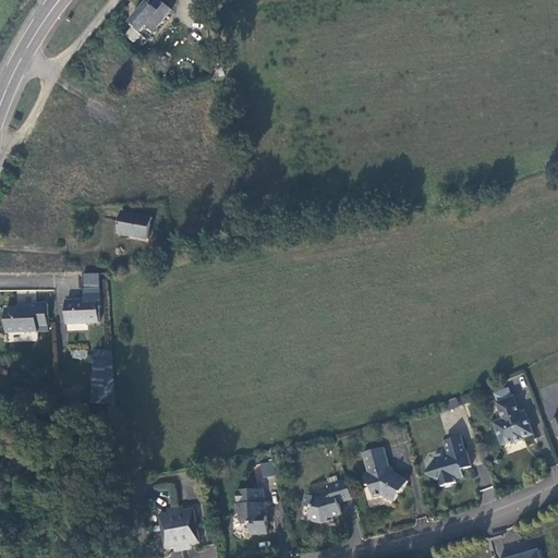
[(155,32),(172,10),(161,0),(155,8),(152,5),(148,2),(131,23),(142,33),(147,26),(155,32)]
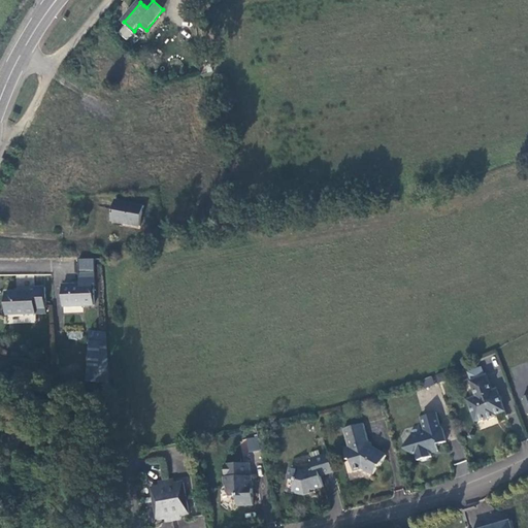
[(122,26),(118,35),(129,39),(132,31),(122,26)]
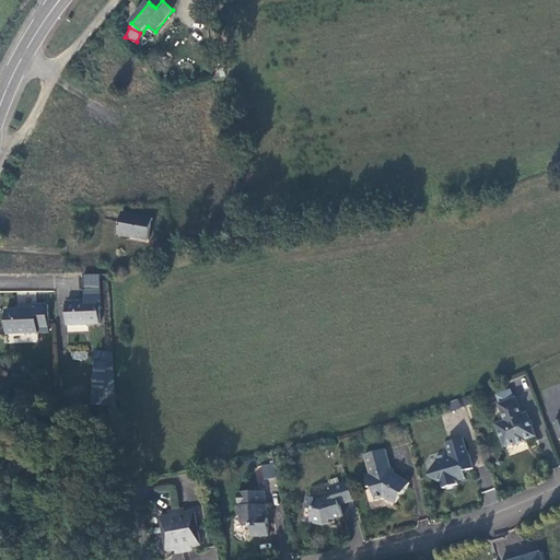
[(149,241),(153,219),(123,213),(118,235),(149,241)]
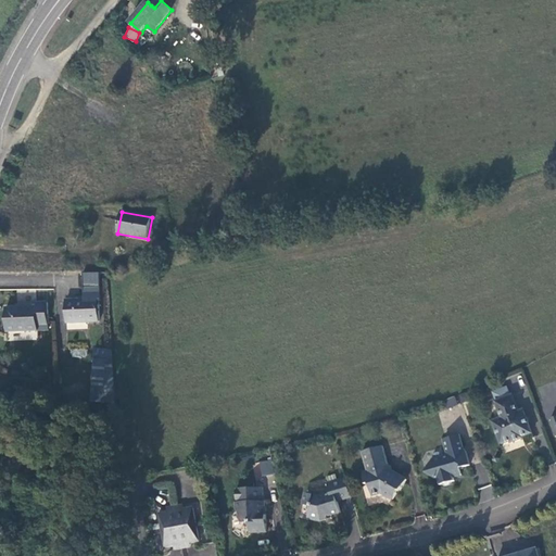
[(100,282),(99,274),(86,274),(86,282),(100,282)]
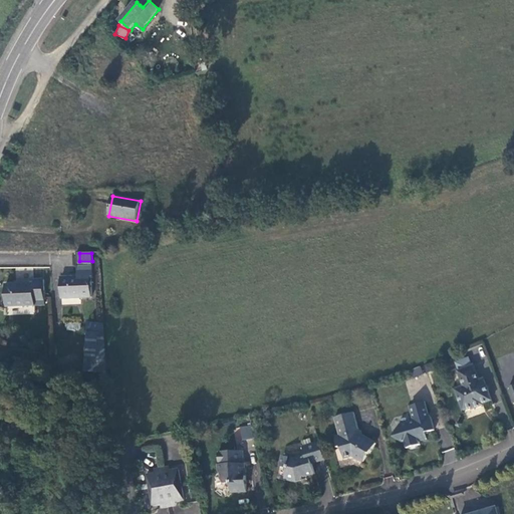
[(92,297),(91,277),(93,277),(92,265),(77,266),(78,277),(61,277),(62,298),(92,297)]
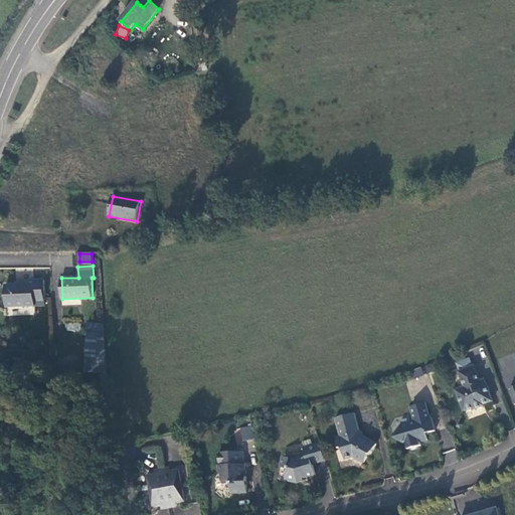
[(44,300),(44,280),(34,281),(34,284),(6,286),(7,307),(35,306),(35,301),(44,300)]
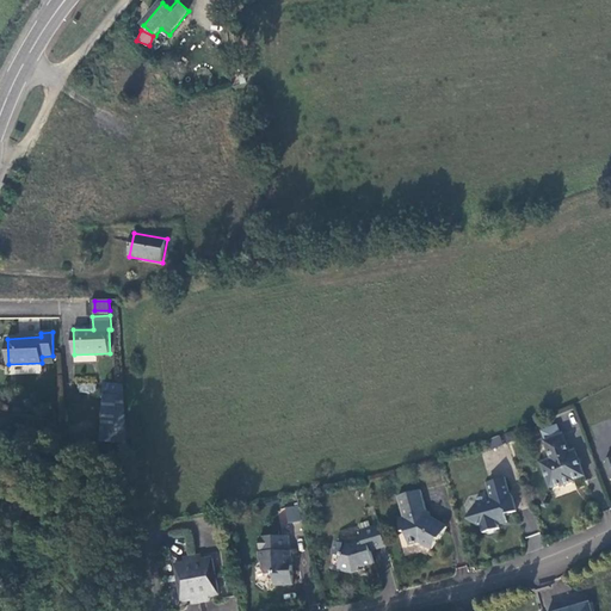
[(127,442),(124,396),(117,395),(118,384),(104,384),(104,397),(102,440),(127,442)]
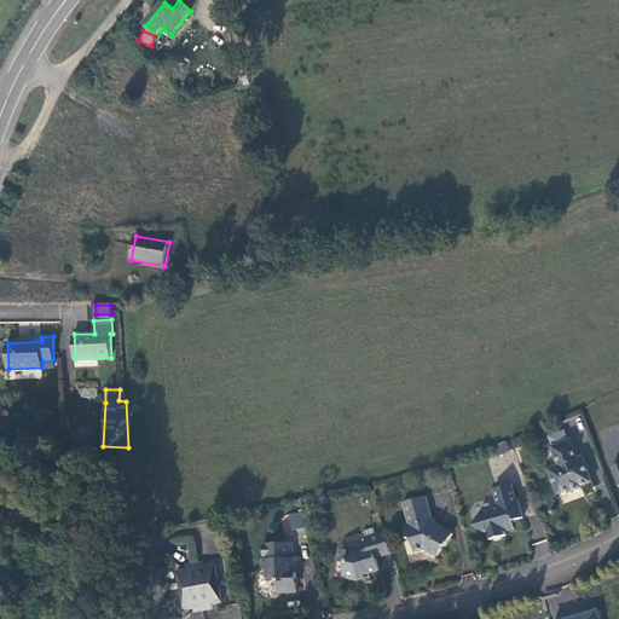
[(593,481),(583,456),(577,458),(571,439),(568,440),(565,431),(549,437),(553,446),(551,447),(559,466),(549,469),(559,495),(568,491),(570,493),(583,487),(582,486),(593,481)]
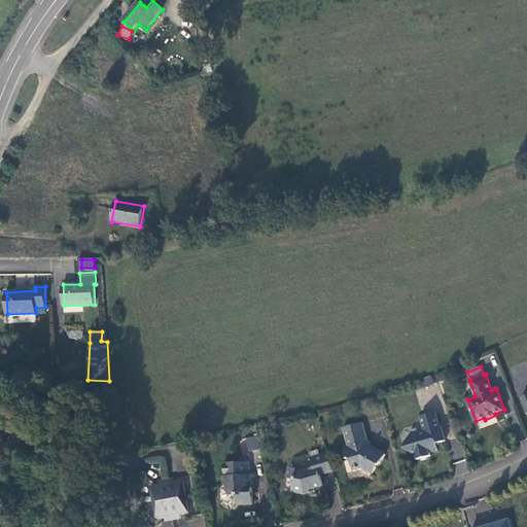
[(437,451),(435,445),(447,441),(443,427),(442,427),(436,413),(421,417),(425,431),(411,436),(405,447),(406,449),(417,455),(418,460),(420,459),(423,461),(427,461),(428,457),(431,456),(430,452),(437,451)]
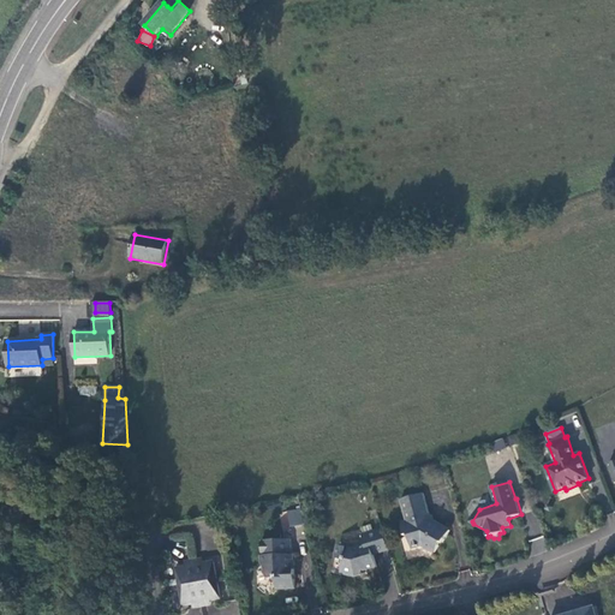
[(451,531),(428,518),(429,514),(424,494),(401,500),(406,521),(401,523),(405,536),(408,535),(412,548),(423,544),(435,553),(441,542),(443,542),(451,531)]
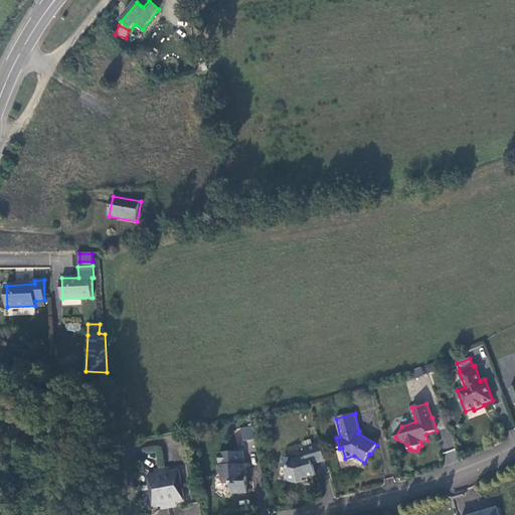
[(240,427),(243,441),(253,439),(250,425),(240,427)]
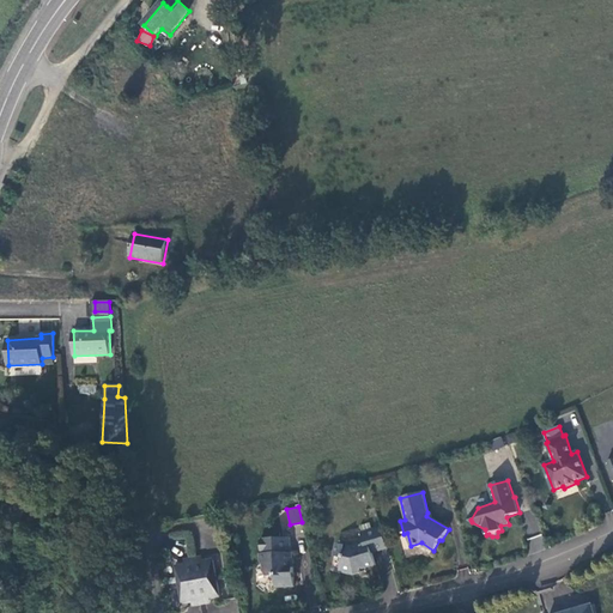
[(377,565),(372,552),(388,547),(382,527),(372,530),(371,523),(360,527),(363,534),(362,534),(365,545),(353,547),(338,544),(334,557),(343,558),(341,571),(356,575),(360,574),(363,570),(377,565)]
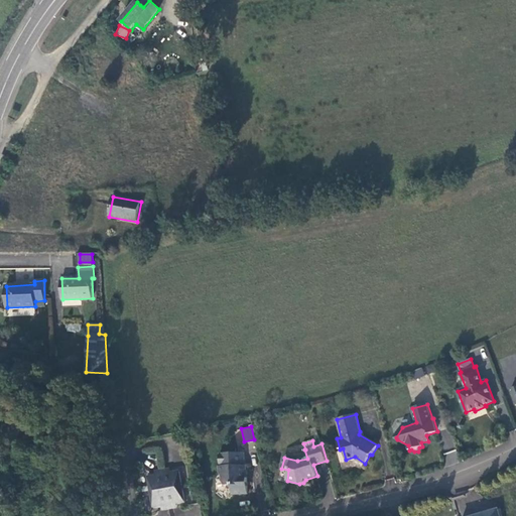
[(248,493),(247,466),(245,465),(245,453),(220,454),(220,467),(219,467),(219,473),(222,475),(222,481),(227,485),(232,485),(232,494),(248,493)]
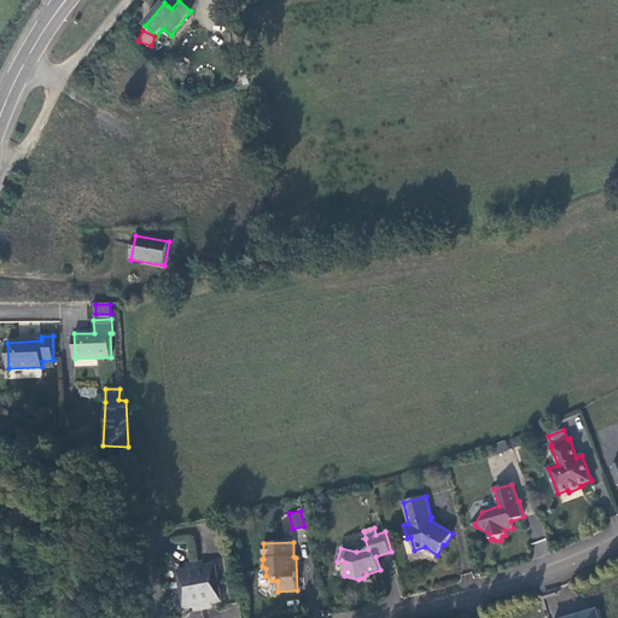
[(222,601),(215,563),(205,565),(202,566),(202,561),(192,563),(193,567),(190,569),(176,571),(184,608),(197,606),(199,606),(200,610),(210,608),(209,604),(213,604),(222,601)]
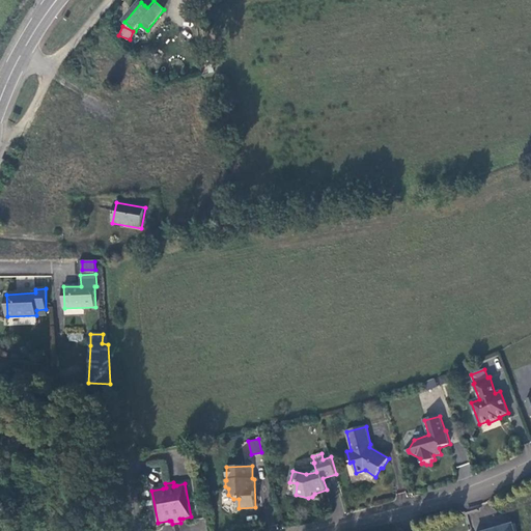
[(481,511),(479,507),(465,511),(466,515),(481,511)]
